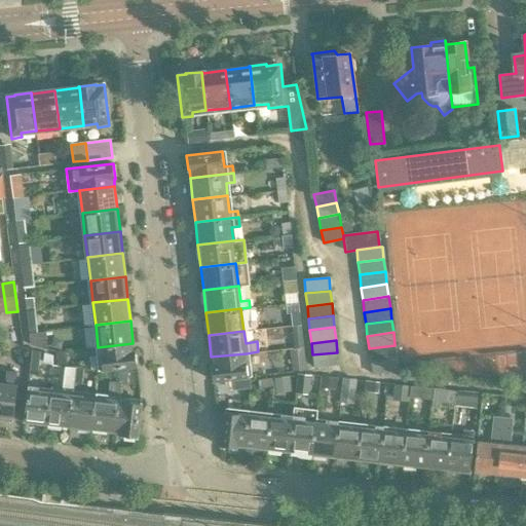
[(133,343),(98,347),(101,371),(137,367),(135,351),(134,351),(133,343)]
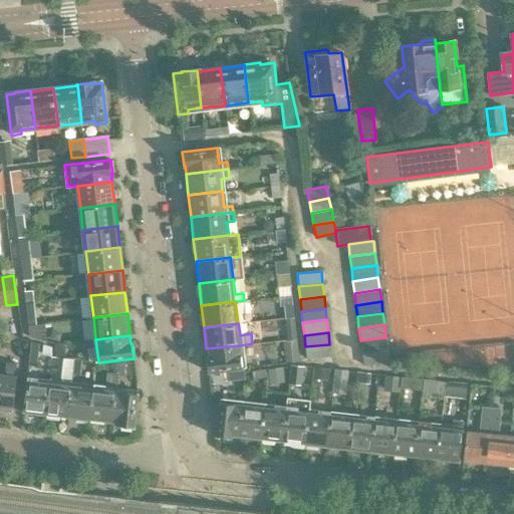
[(360,340),(362,352),(388,349),(386,337),(360,340)]
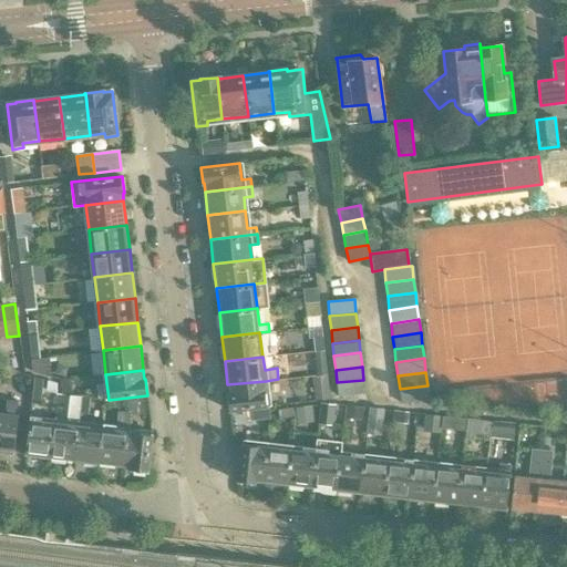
[(363,380),(337,382),(338,395),(364,393),(363,380)]
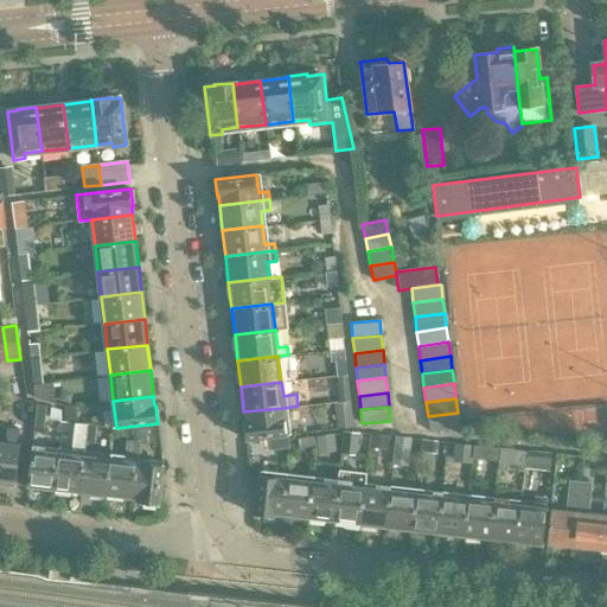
[(285,408),(243,411),(244,422),(243,422),(246,439),(267,436),(287,434),(285,408)]
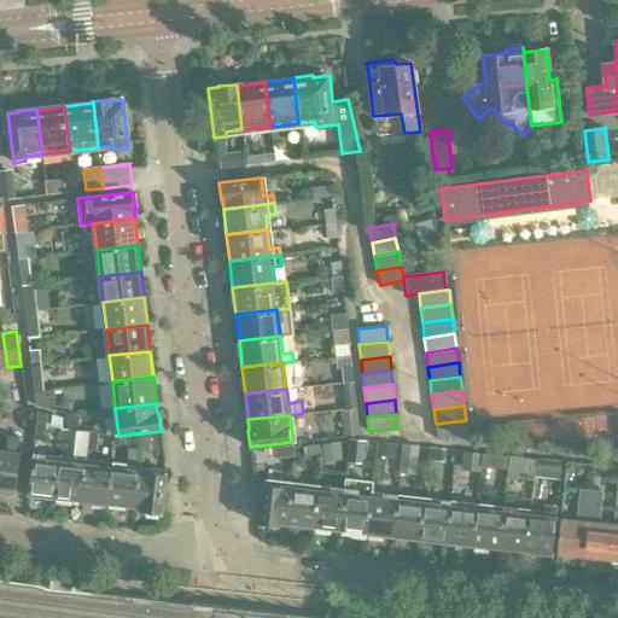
[(466,420),(436,424),(437,439),(467,435),(466,420)]
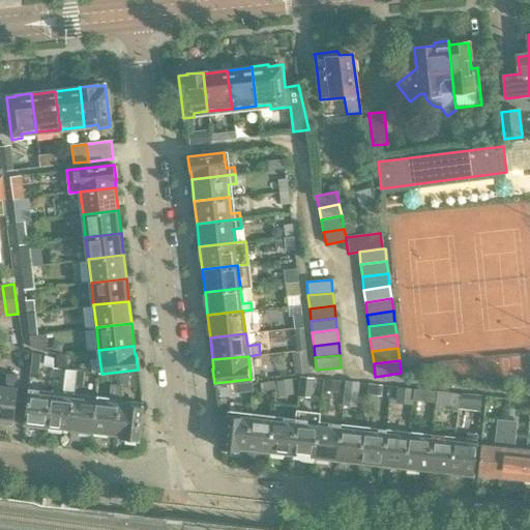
[(51,394),(47,430),(69,432),(74,396),(75,379),(76,371),(66,370),(64,388),(66,388),(65,395),(51,394)]
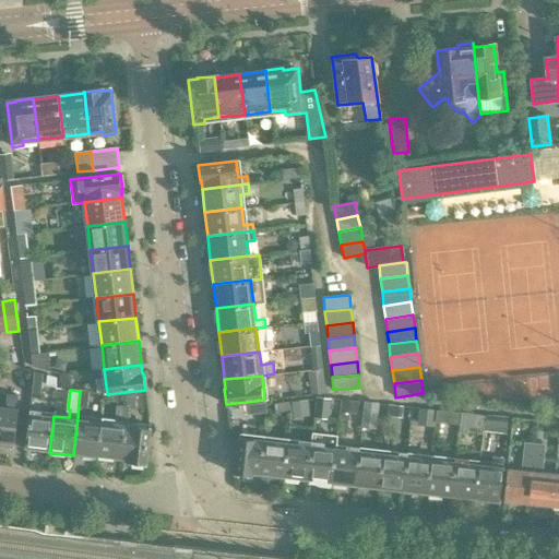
[(128,395),(127,409),(139,411),(140,394),(128,395)]
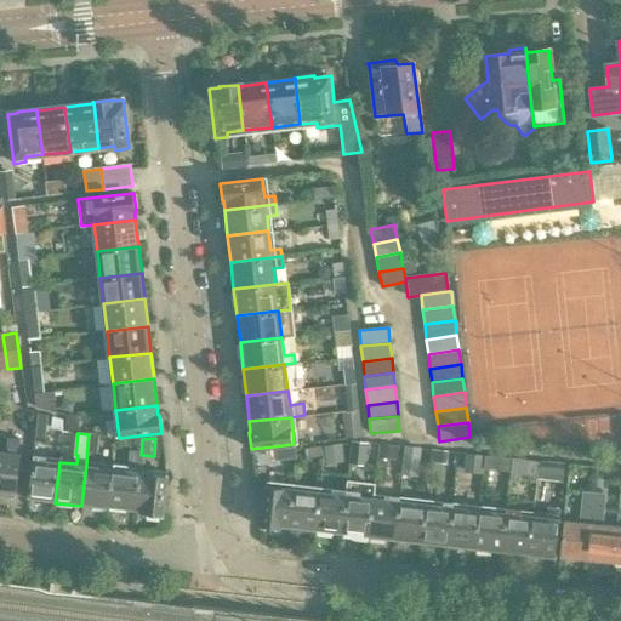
[(0,454),(0,497),(13,499),(21,440),(7,439),(6,455),(0,454)]
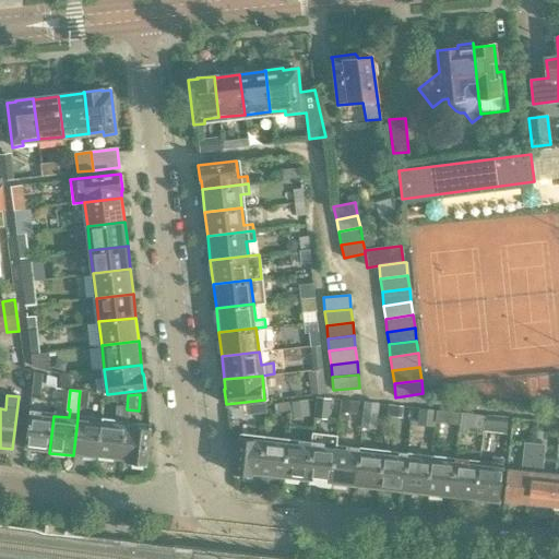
[(100,420),(96,459),(121,461),(126,424),(127,409),(128,395),(117,397),(115,415),(118,416),(117,423),(100,420)]
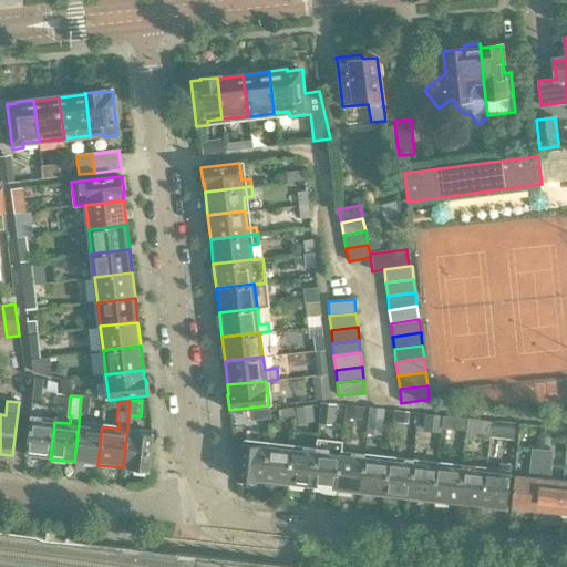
[(270,416),(268,405),(249,408),(250,419),(270,416)]
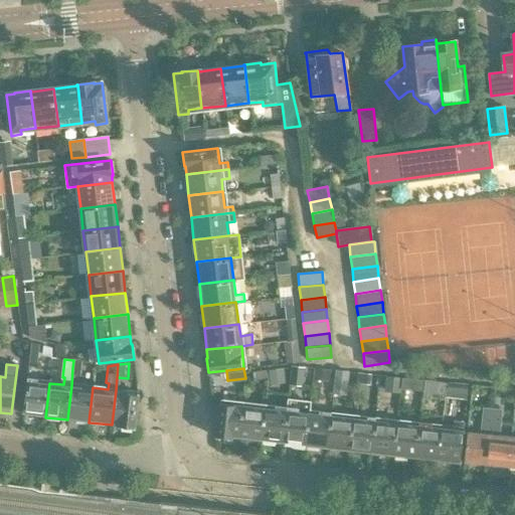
[(27,380),(22,414),(45,417),(49,383),(27,380)]
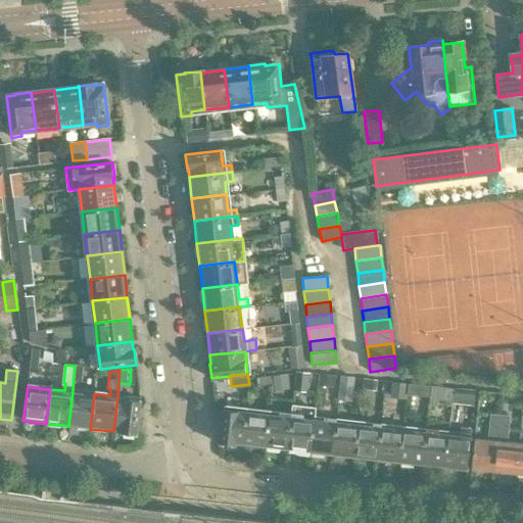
[(73,391),(68,426),(90,429),(94,393),(73,391)]
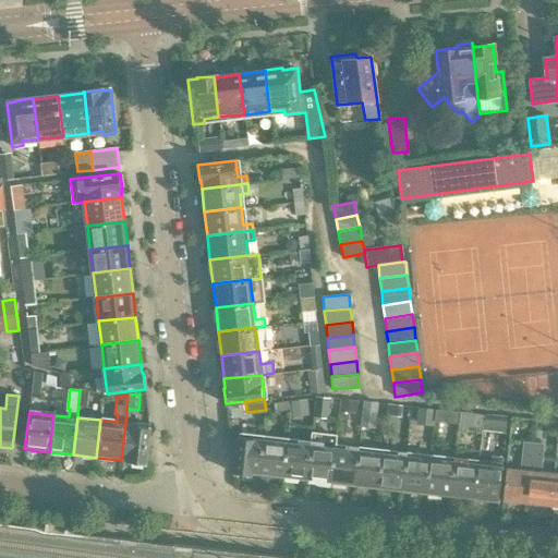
[(125,423),(121,460),(129,461),(129,462),(145,464),(145,460),(149,461),(150,450),(146,450),(149,425),(125,423)]
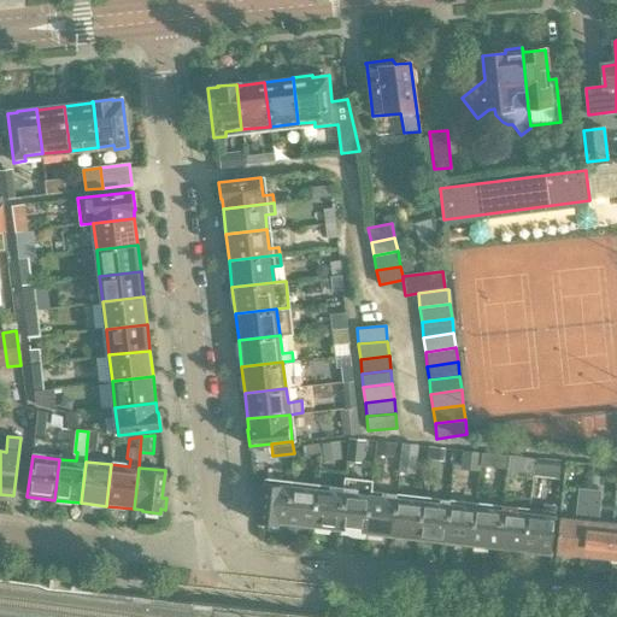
[(339,533),(365,535),(369,494),(370,481),(345,479),(344,491),(339,533)]
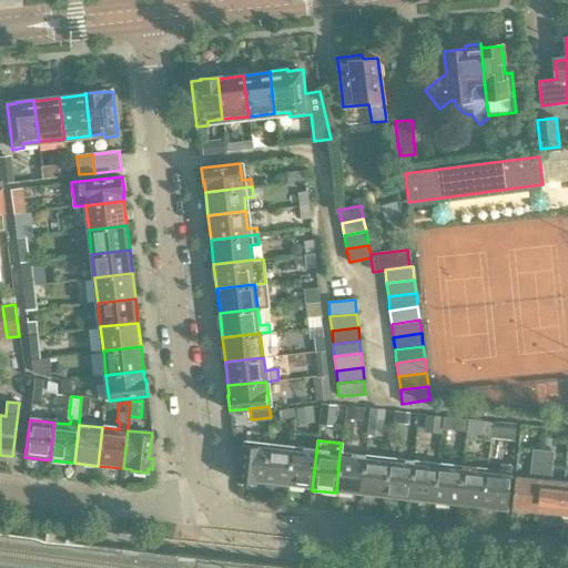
[(255,484),(263,485),(267,446),(243,444),(242,447),(239,447),(236,458),(241,458),(239,483),(254,485),(255,484)]
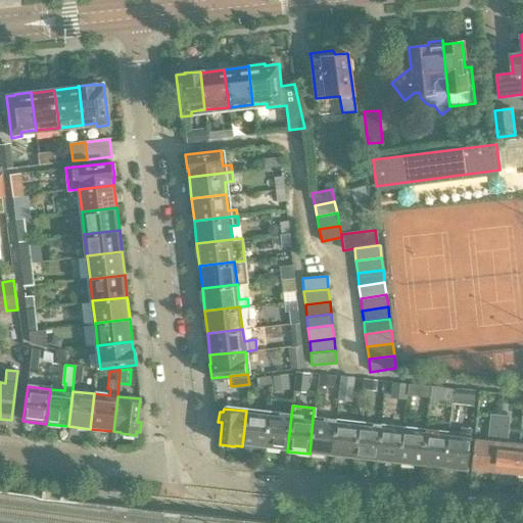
[(242,446),(265,448),(268,414),(246,411),(242,446)]
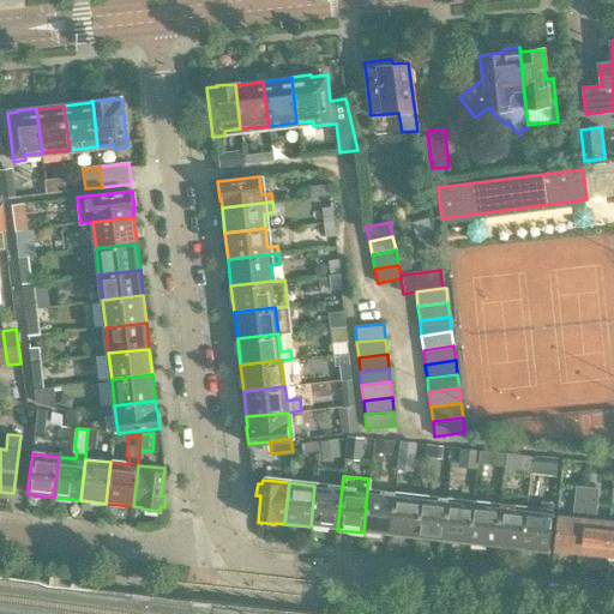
[(311,527),(337,530),(342,488),(314,486),(311,527)]
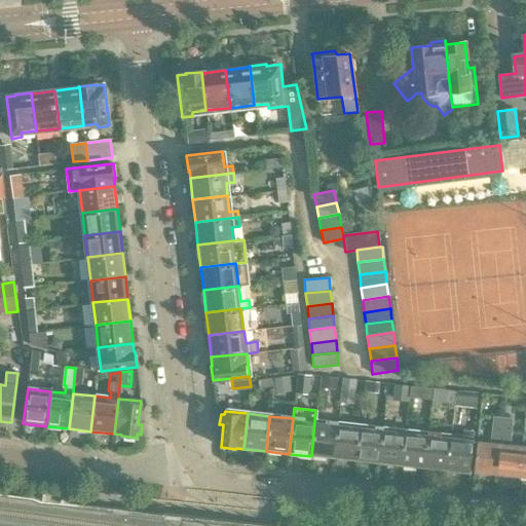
[(477,442),(473,473),(496,475),(499,444),(502,419),(493,418),(491,444),(477,442)]
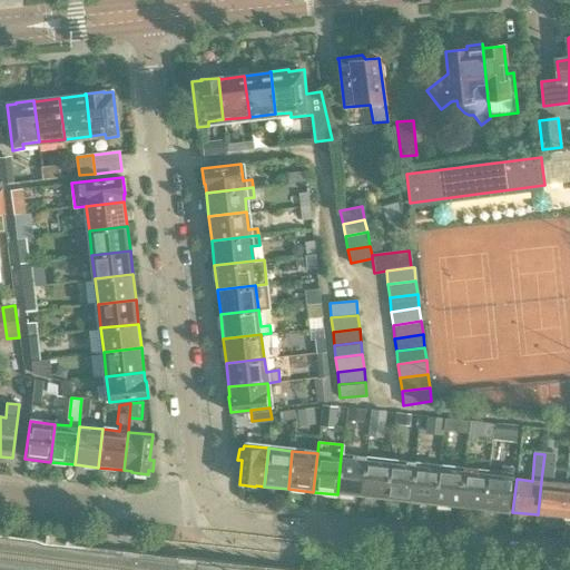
[(541,481),(538,514),(562,518),(566,484),(551,482),(554,455),(544,454),(541,481)]
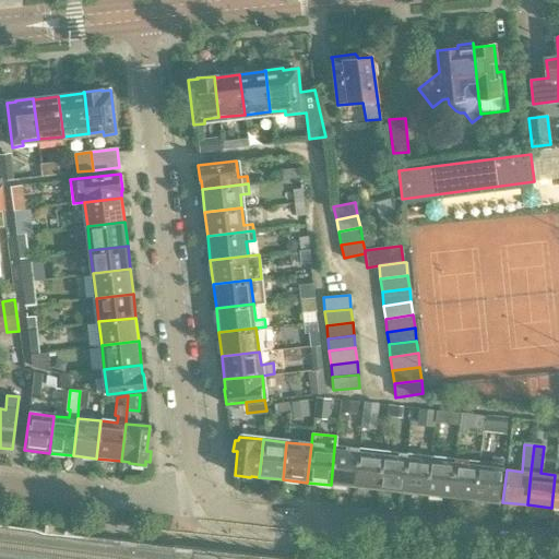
[(331,485),(354,487),(358,450),(334,448),(331,485)]
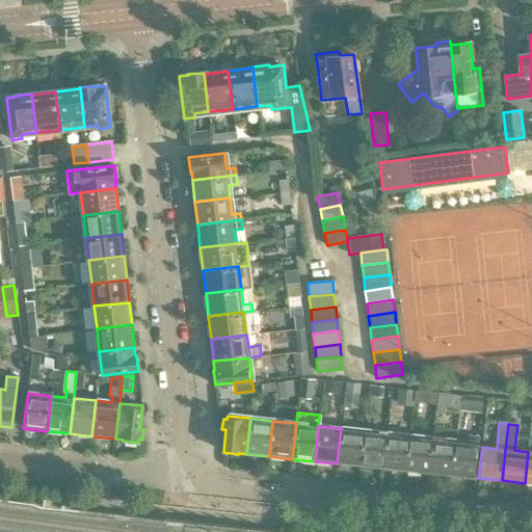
[(337,463),(361,467),(364,430),(341,428),(337,463)]
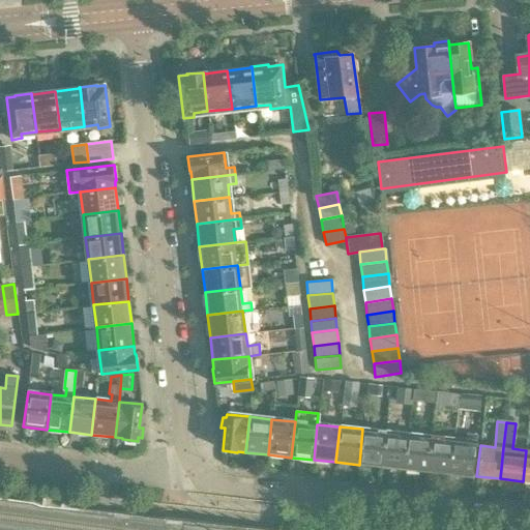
[(359,465),(382,467),(385,432),(362,429),(359,465)]
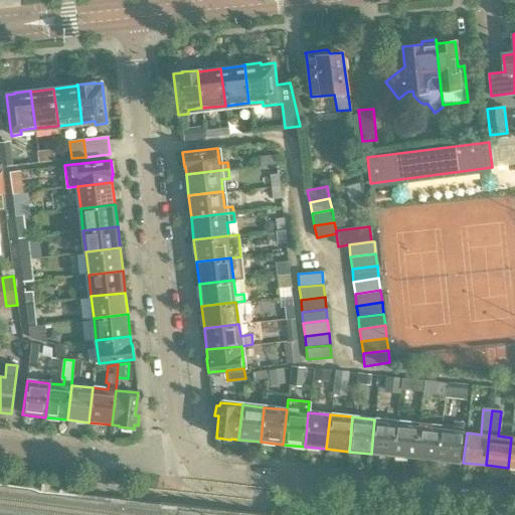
[(371,454),(392,457),(396,421),(374,419),(371,454)]
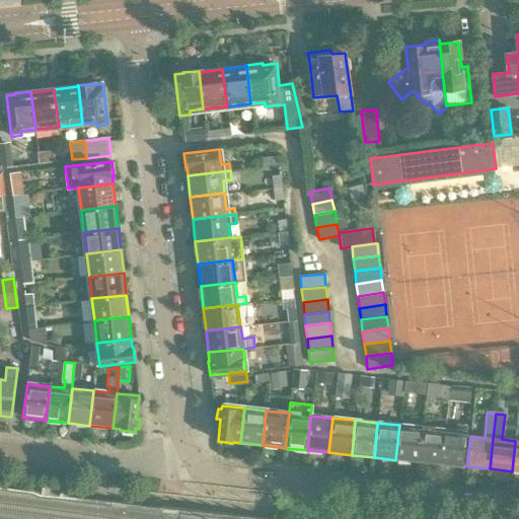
[(395,460),(418,462),(422,428),(399,425),(395,460)]
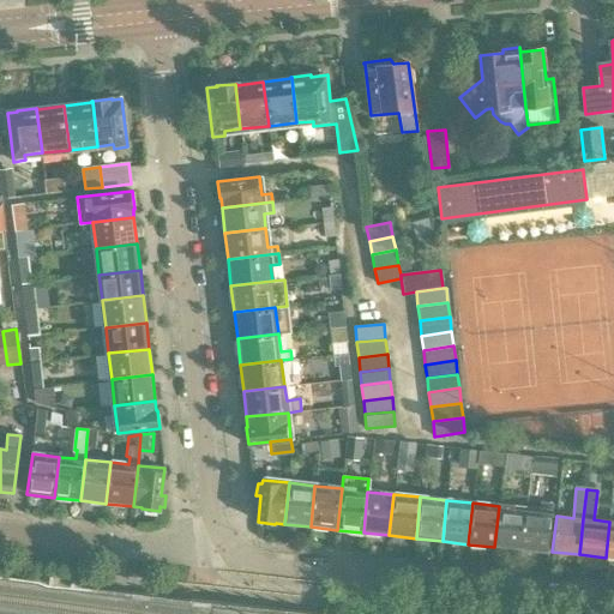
[(525,509),(521,551),(547,553),(552,512),(553,505),(540,504),(540,511),(525,509)]
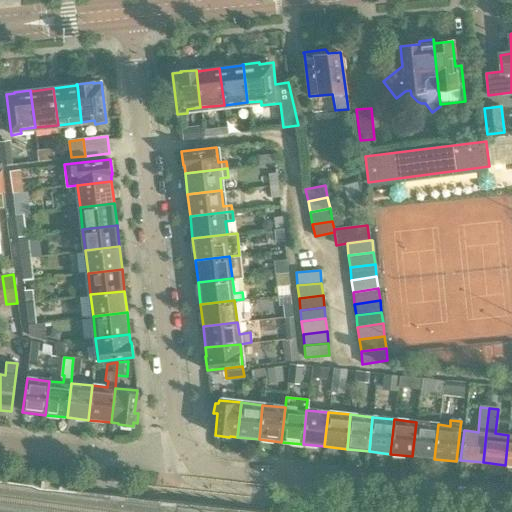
[(412,456),(434,459),(438,424),(416,422),(412,456)]
